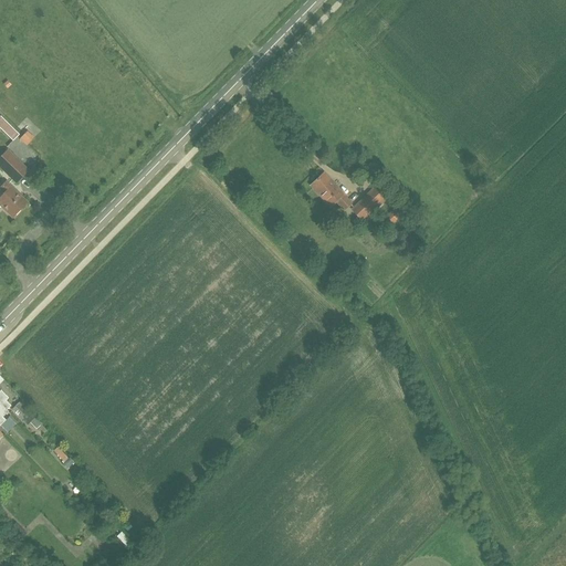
[(18,135),(1,118),(0,116),(0,128),(12,142),(18,135)]
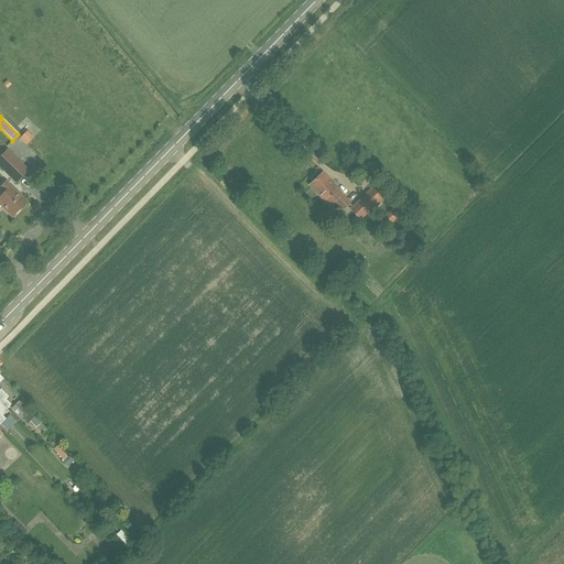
[(18,138),(25,144),(33,137),(26,129),(18,138)]
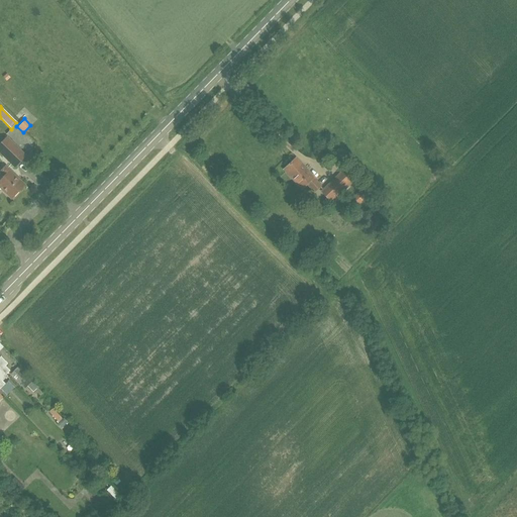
[(26,157),(6,137),(0,143),(0,151),(15,167),(26,157)]
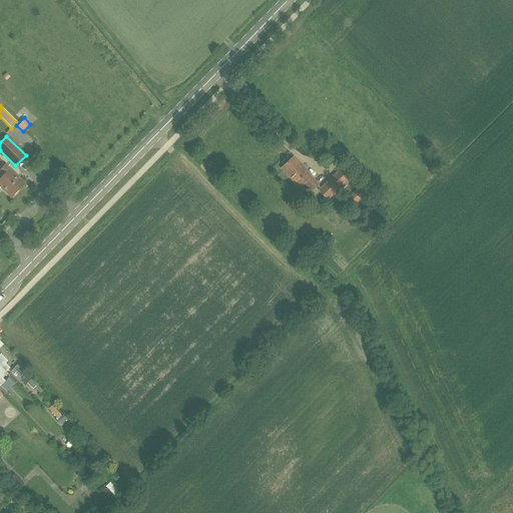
[(312,190),(319,184),(294,157),(282,168),(300,187),(305,182),(312,190)]
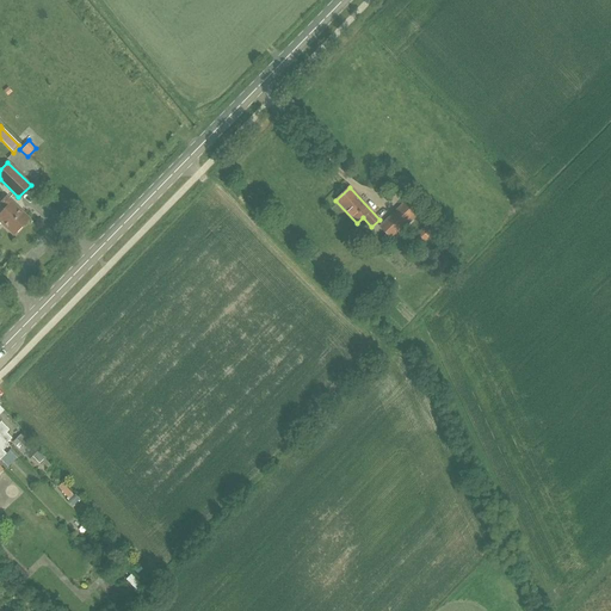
[(29,218),(6,197),(0,203),(5,209),(0,213),(0,221),(13,235),(29,218)]
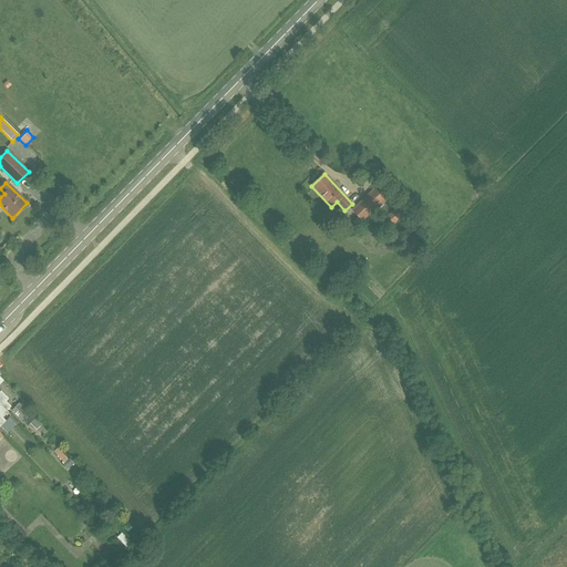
[(380,183),(352,209),(362,220),(373,209),(375,210),(391,195),(380,183)]
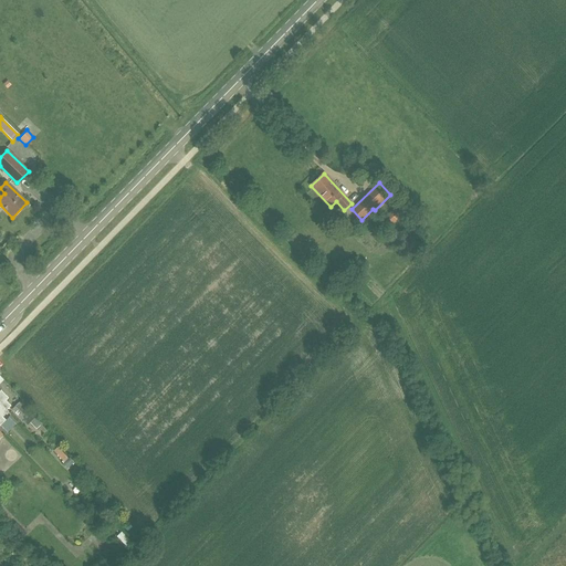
[(383,219),(390,227),(406,212),(398,205),(383,219)]
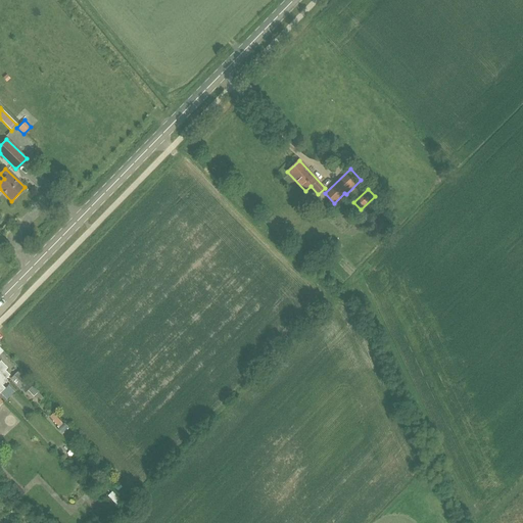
[(385,226),(377,217),(369,224),(377,233),(385,226)]
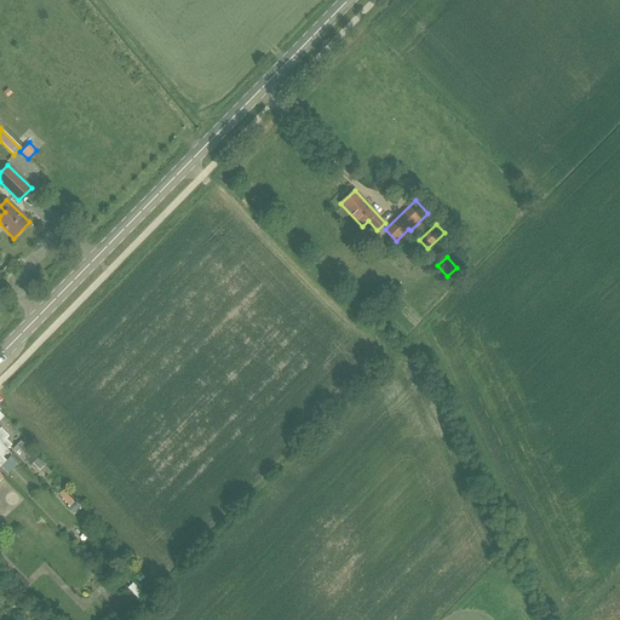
[(0,411),(0,441),(9,451),(7,448),(12,445),(6,440),(10,436),(0,426),(1,426),(0,424),(0,420),(5,417),(0,411)]
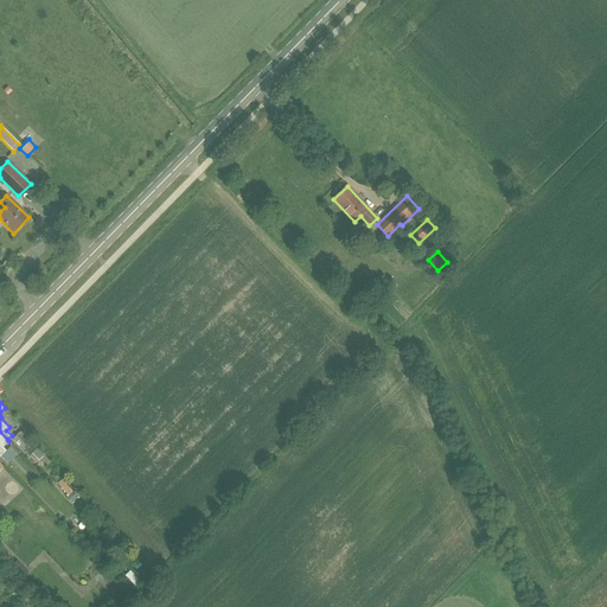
[(19,432),(20,433),(13,439),(23,449),(24,448),(30,455),(36,449),(27,441),(31,436),(24,428),(19,432)]
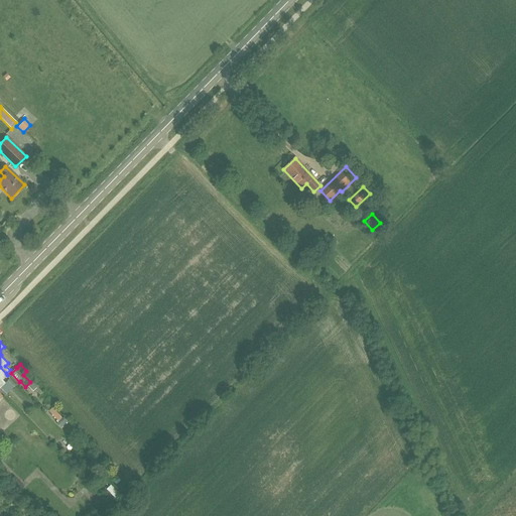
[(61,417),(53,407),(49,410),(57,420),(56,420),(58,422),(56,423),(60,427),(68,421),(62,417),(61,417)]
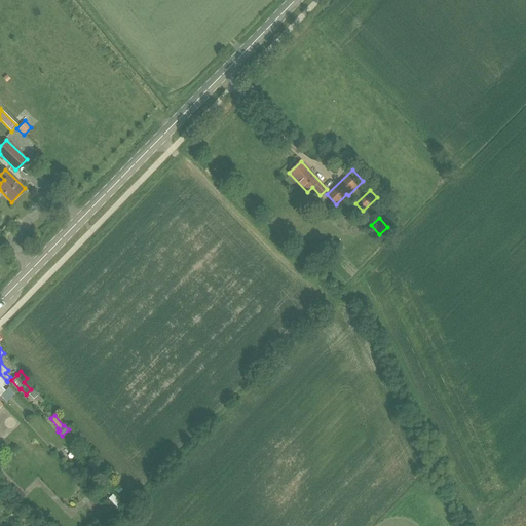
[(112,495),(108,499),(117,508),(121,503),(112,495)]
